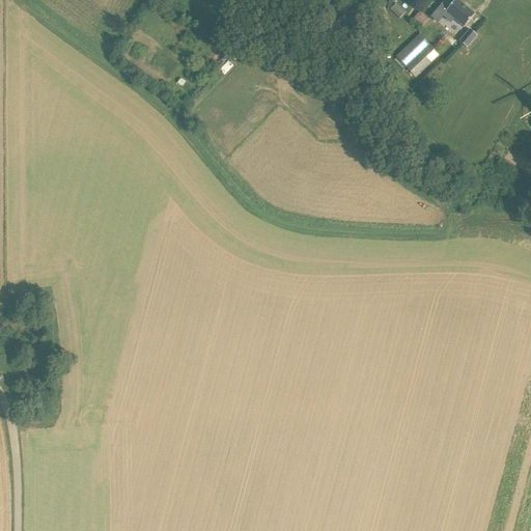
[(465,28),(475,15),(457,0),(455,0),(452,4),(447,0),(445,0),(437,10),(437,11),(444,17),(451,23),(454,20),(464,28),(465,28)]
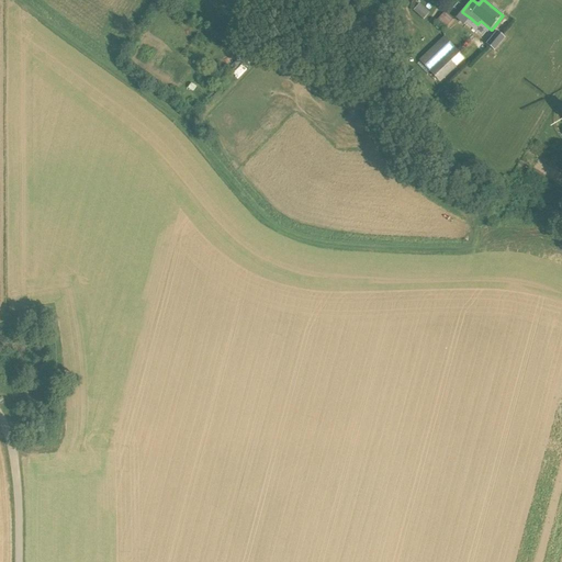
[(451,26),(456,18),(444,12),(439,21),(451,26)]
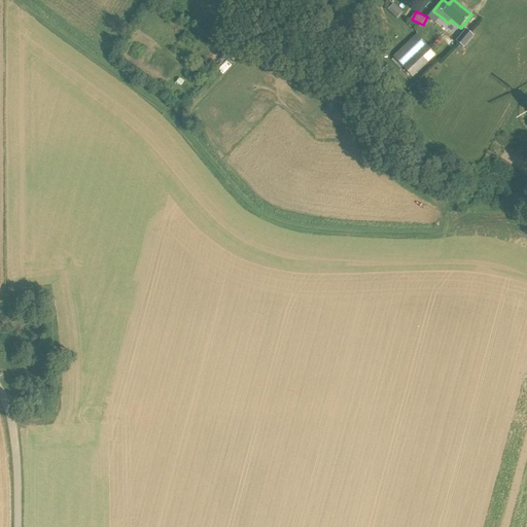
[(466,29),(456,41),(463,48),(473,36),(466,29)]
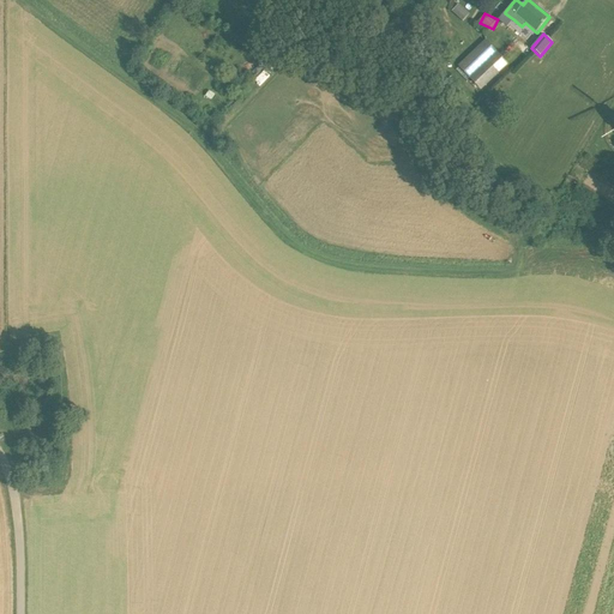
[(509,65),(486,41),(458,66),(481,90),(509,65)]
